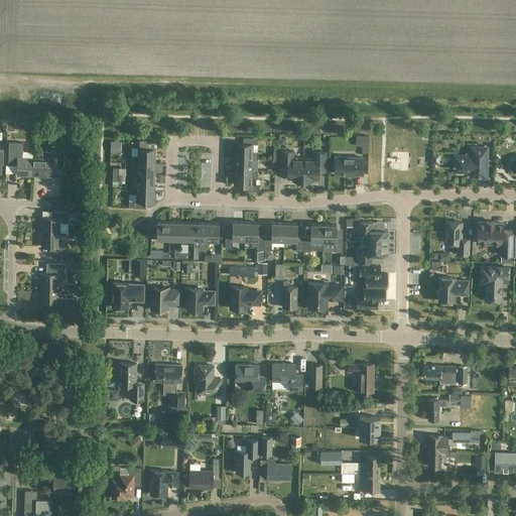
[(15,121),(7,120),(6,130),(15,131),(15,121)]
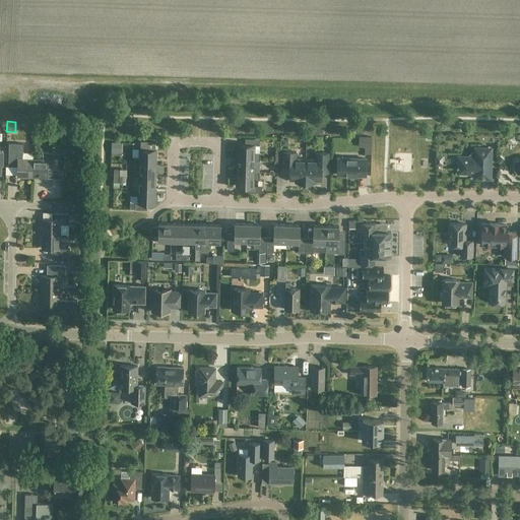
[(359,147),(372,147),(372,137),(359,137),(359,147)]
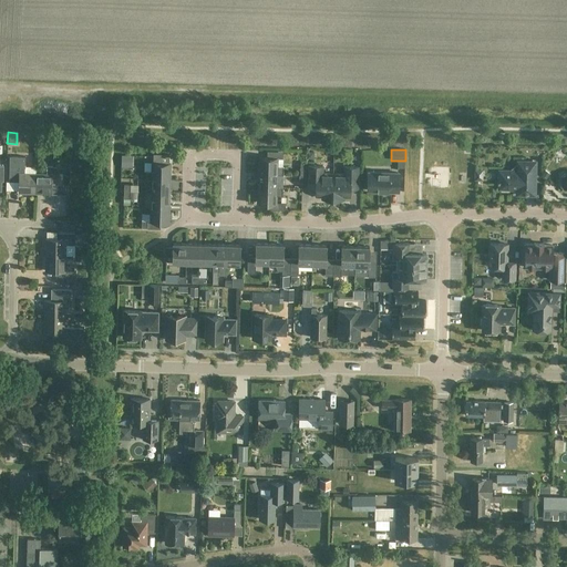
[(122,156),(122,167),(133,167),(133,156),(122,156)]
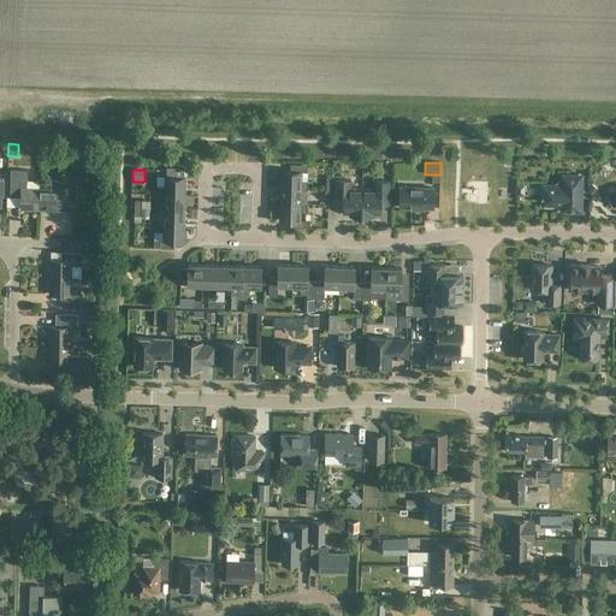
[(10,197),(15,197),(21,197),(21,209),(37,211),(39,189),(27,188),(28,171),(11,171),(10,197)]
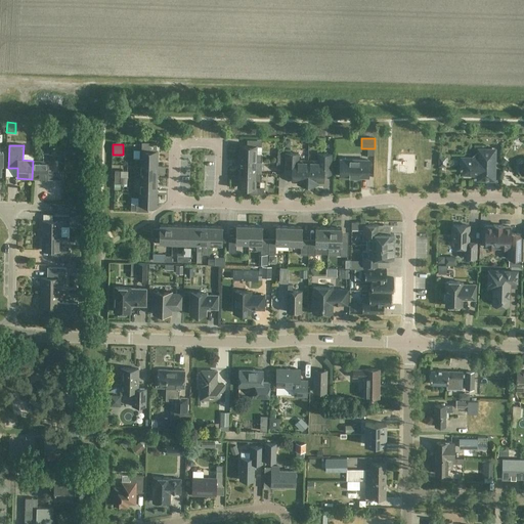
[(256,161),(256,162),(262,162),(262,154),(257,154),(257,146),(239,145),(238,161),(256,161)]
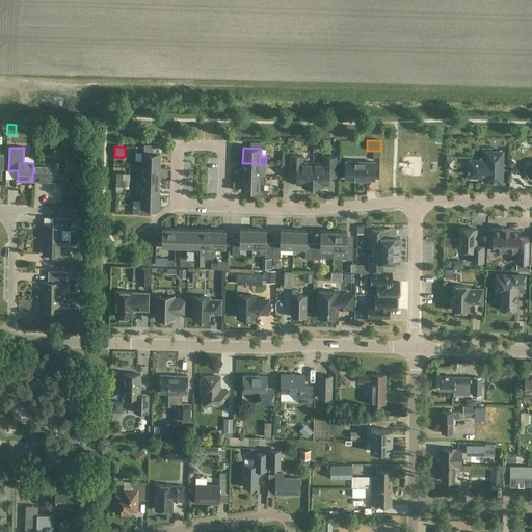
[(485,183),(494,183),(502,183),(502,152),(485,152),(485,157),(483,157),(479,160),(469,160),(469,169),(467,169),(467,171),(469,171),(468,177),(470,177),(471,179),(477,179),(479,178),(485,178),(485,183)]
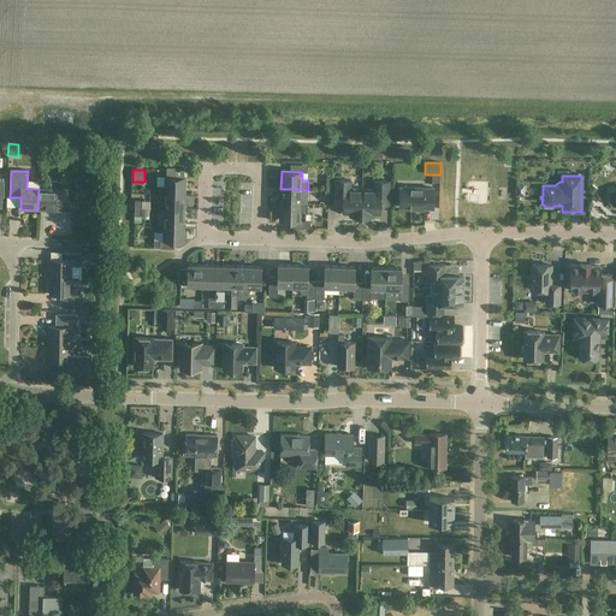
[(164,195),(185,195),(185,178),(165,177),(165,187),(158,185),(158,195),(164,195)]
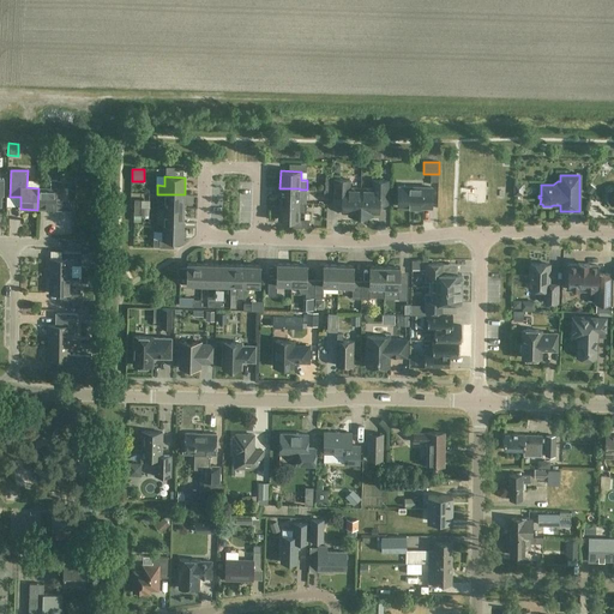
[(38,188),(37,210),(55,210),(55,198),(74,199),(74,181),(58,181),(58,180),(48,180),(48,188),(38,188)]
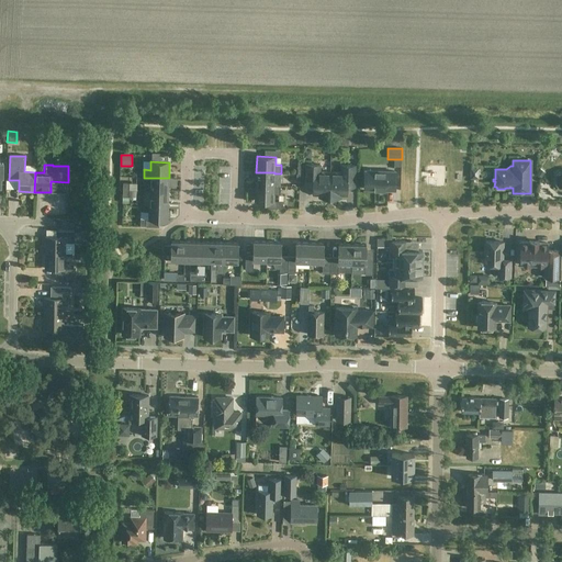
[(329,198),(330,172),(319,172),(319,165),(306,165),(305,186),(313,186),(313,194),(319,194),(319,197),(329,198)]
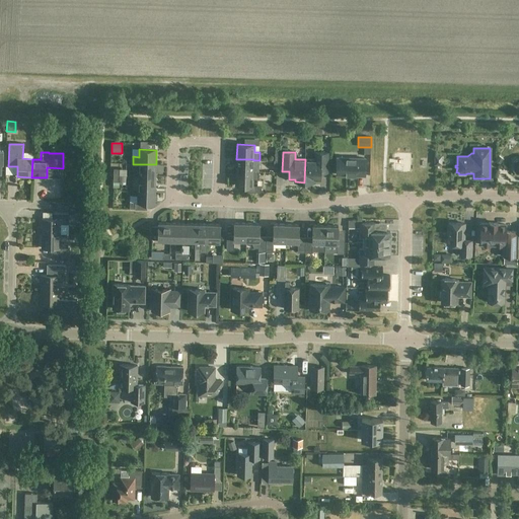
[(305,159),(304,182),(314,182),(314,180),(320,180),(320,172),(327,172),(328,153),(315,152),(315,160),(305,159)]
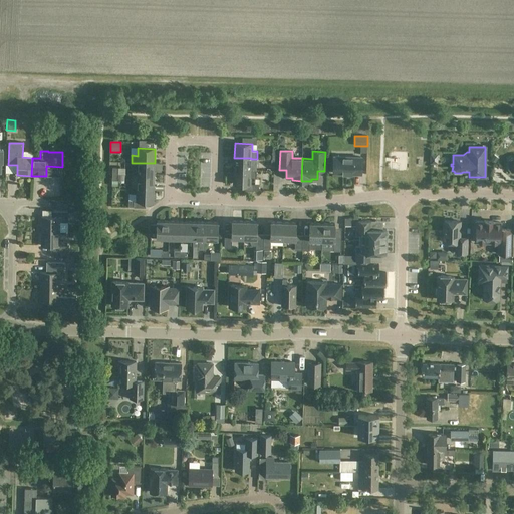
[(333,157),(333,173),(361,174),(361,158),(333,157)]
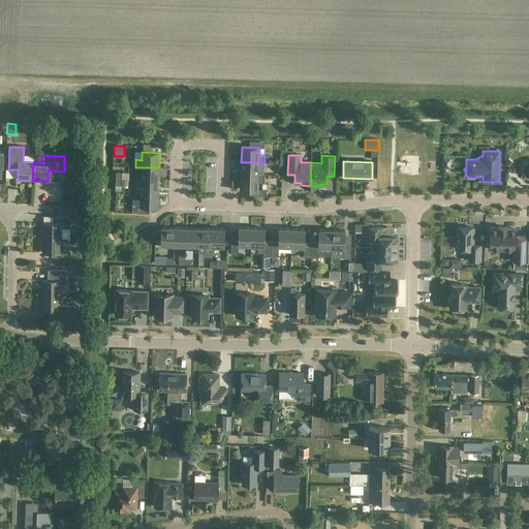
[(241,162),(241,175),(258,175),(258,163),(258,162),(241,162)]
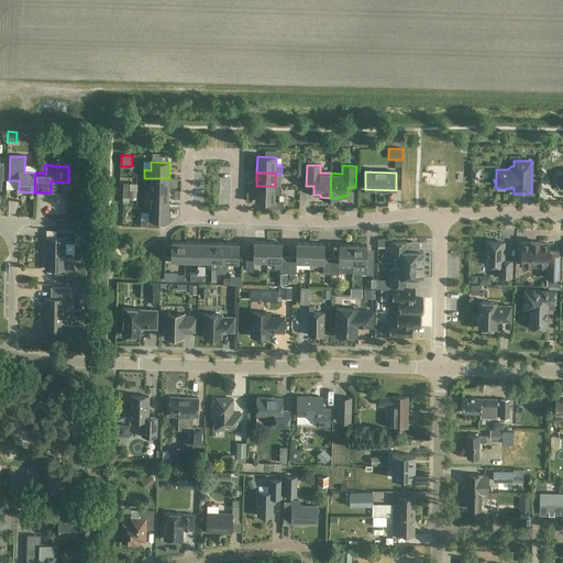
[(168,191),(169,178),(150,178),(150,191),(168,191)]
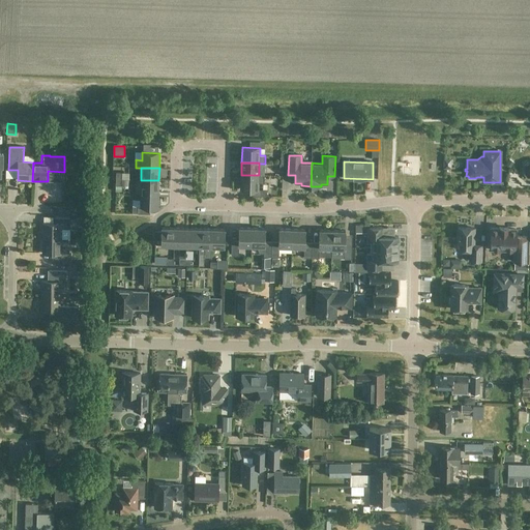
[(259,175),(241,175),(240,189),(259,190),(259,182),(264,183),(264,175),(259,175)]
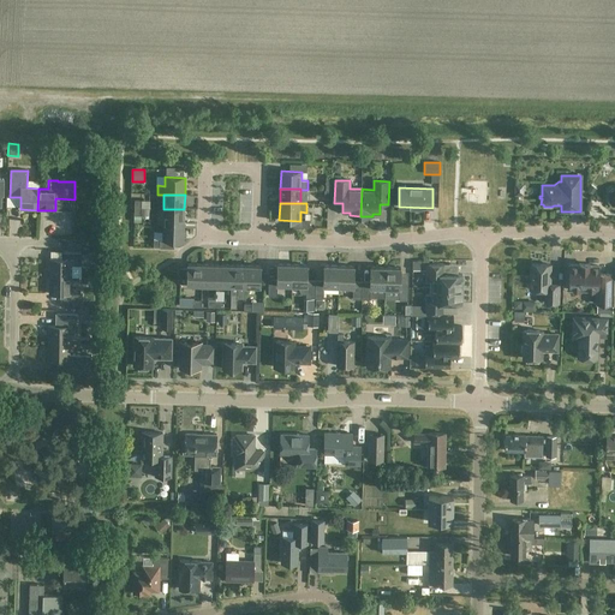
[(163,209),(163,222),(163,224),(184,224),(184,209),(163,209)]
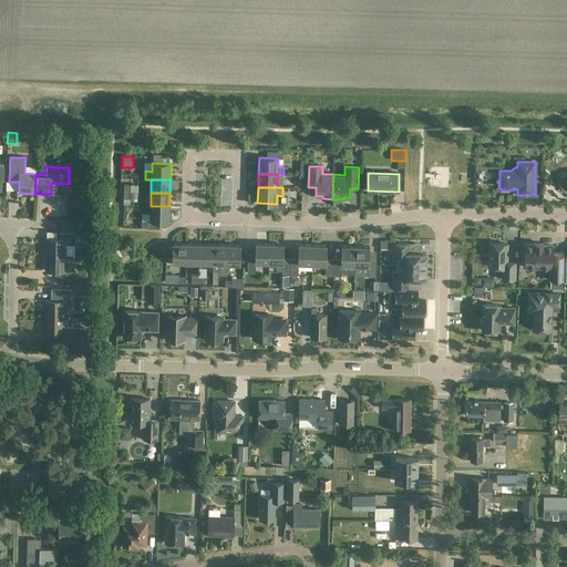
[(169,222),(169,206),(151,206),(151,205),(145,205),(144,213),(151,214),(150,222),(169,222)]
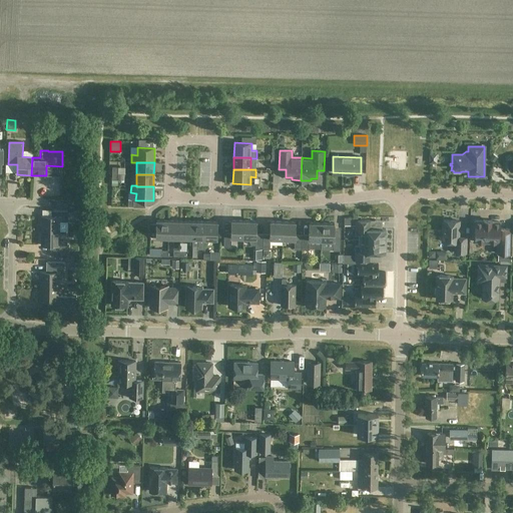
[(41,230),(59,231),(59,222),(67,222),(68,211),(52,211),(51,216),(41,216),(41,230)]
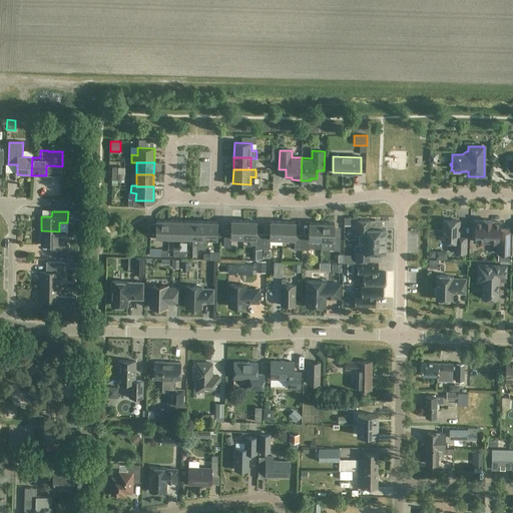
[(73,211),(73,219),(87,219),(87,211),(73,211)]
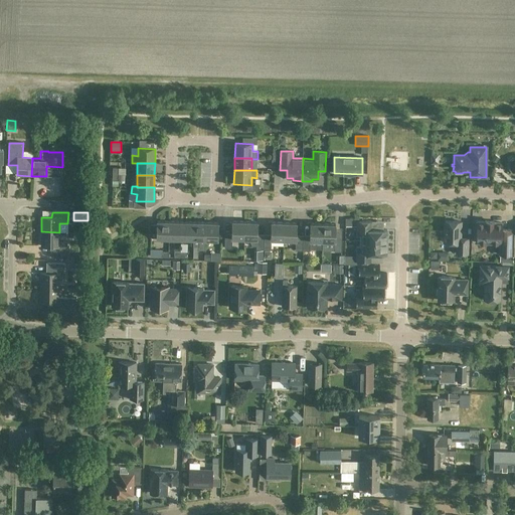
[(157,238),(169,238),(170,221),(157,221),(157,238)]
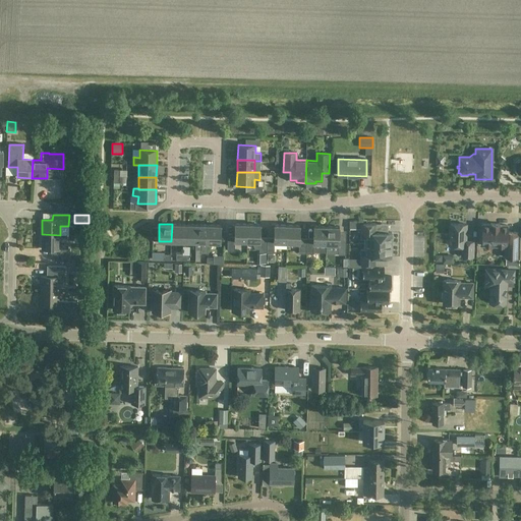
[(171,241),(183,241),(184,224),(172,224),(171,241)]
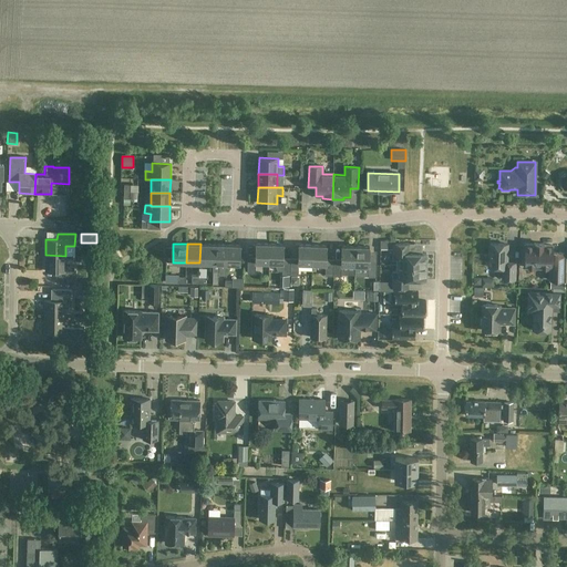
[(199,263),(213,264),(214,245),(200,244),(199,263)]
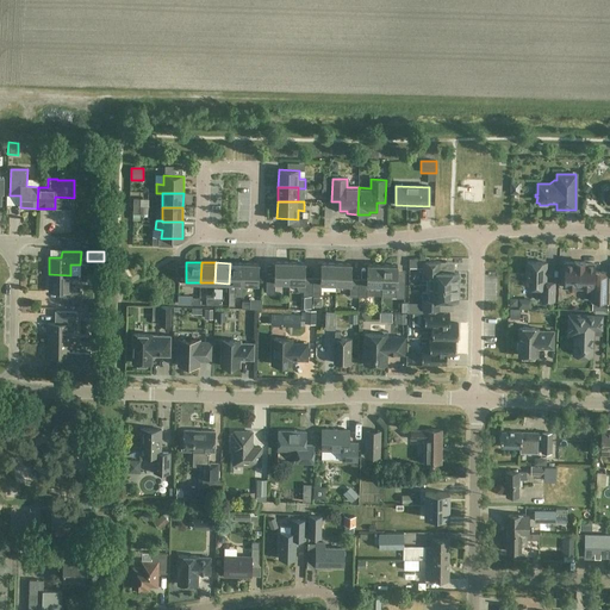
[(275,282),(290,282),(290,262),(275,262),(275,280),(267,280),(266,294),(274,294),(275,282)]
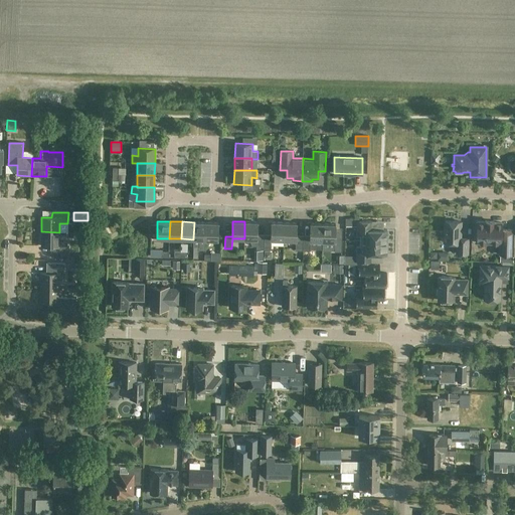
[(258,221),(244,221),(244,238),(250,238),(250,241),(252,245),(256,245),(256,249),(264,249),(264,237),(256,237),(258,221)]
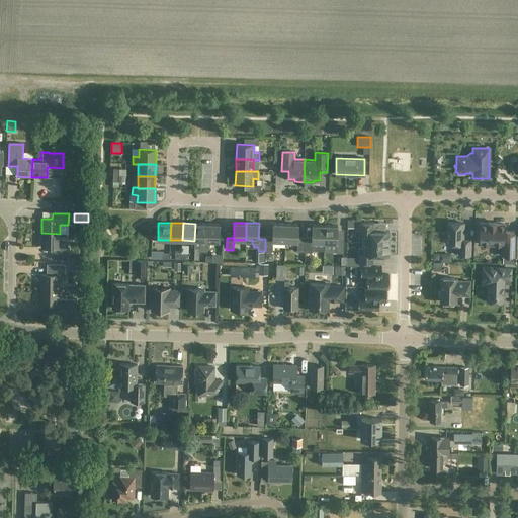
[(364,243),(390,244),(390,232),(374,231),(374,223),(359,223),(359,238),(364,238),(364,243)]
